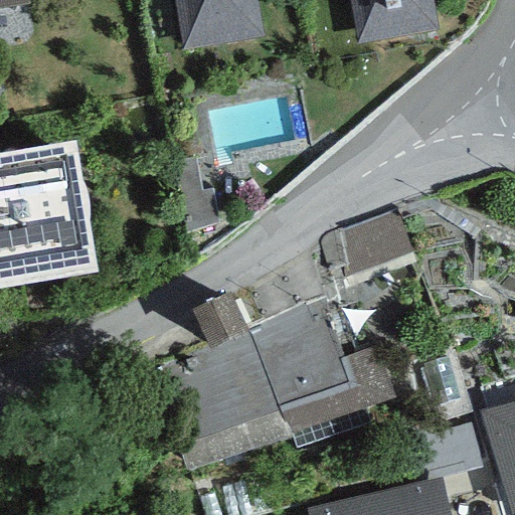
[(0,0),(0,8),(29,3),(28,0),(0,0)]
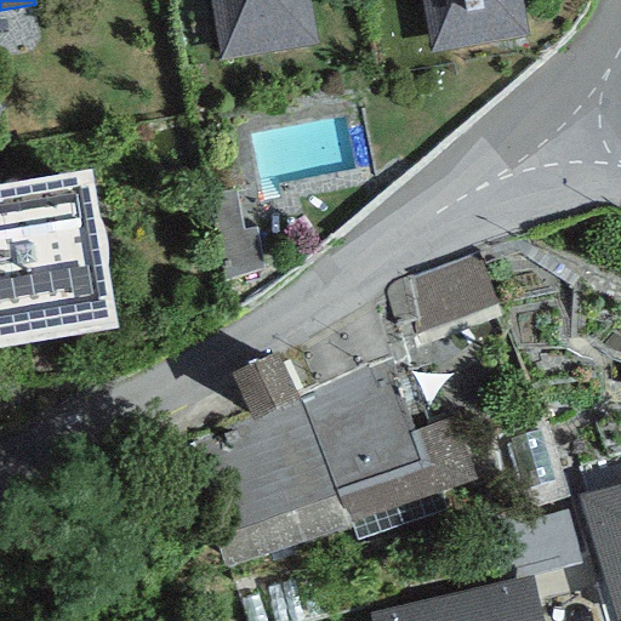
[(523,0),(209,0),(221,66),(317,50),(308,0),(421,0),(431,55),(530,38),(523,0)]
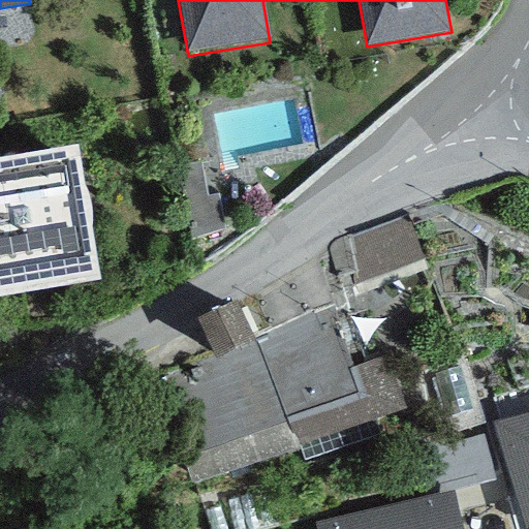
[(78,146),(0,158),(0,297),(100,280),(78,146)]
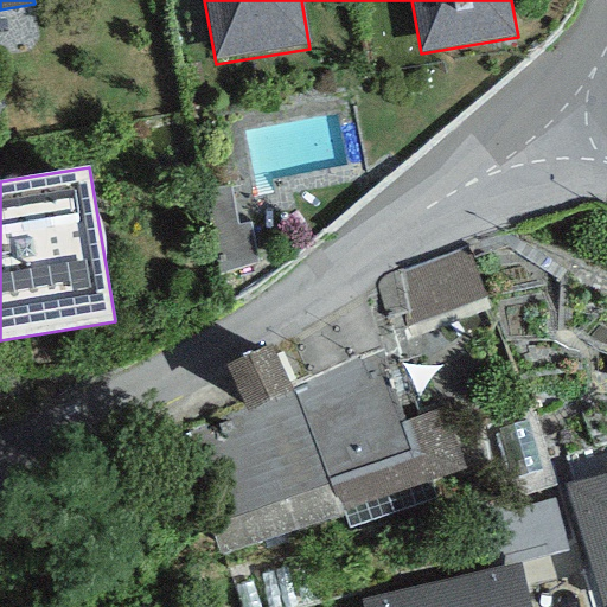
[(484,247),(411,264),(422,311),(494,294),(484,247)]
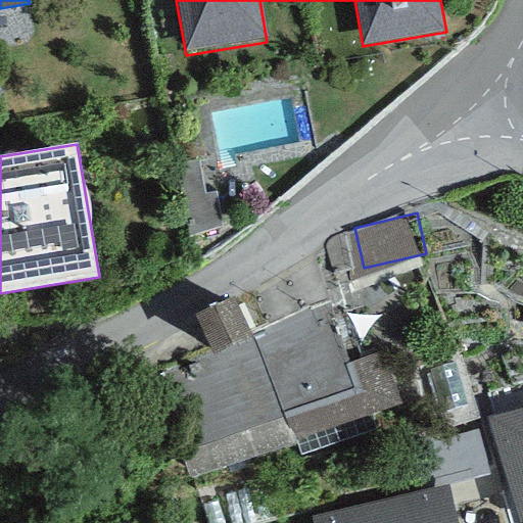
[(189,480),(294,444),(252,339),(249,332),(233,298),(193,316),(211,349),(155,369),(189,480)]
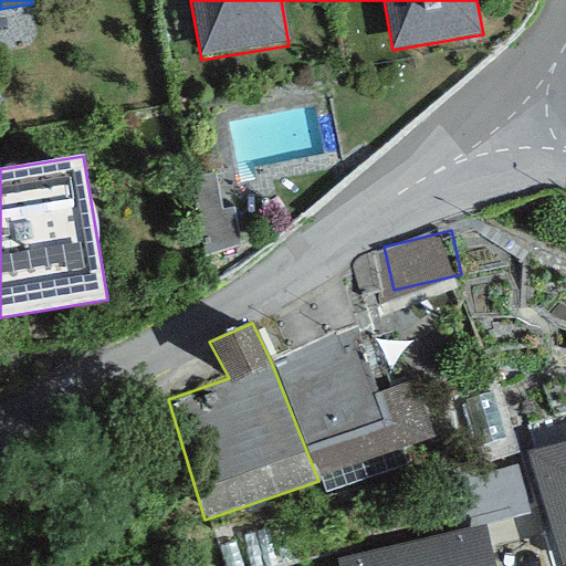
[(273,367),(318,481),(435,436),(412,379),(374,394),(356,352),(347,326),(270,359),(273,367)]
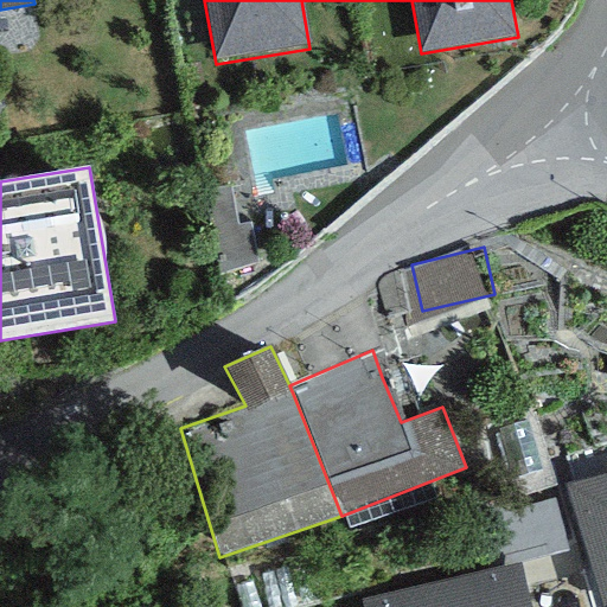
[(606,606),(606,472),(564,485),(600,606),(606,606)]
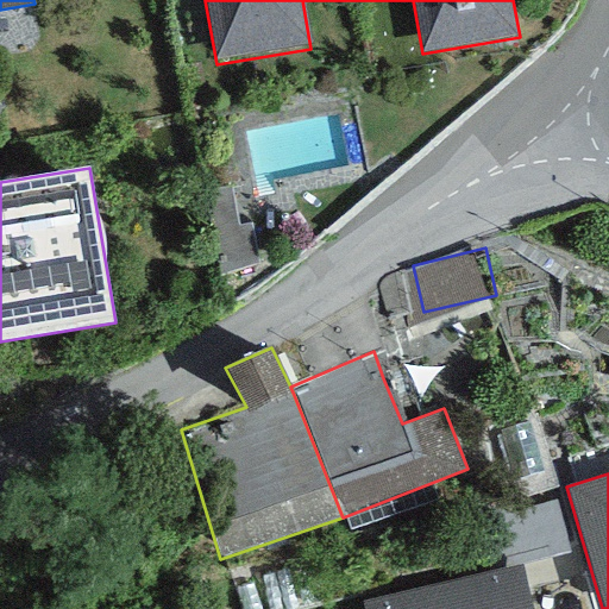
[(531,608),(521,564),(360,602),(362,608),(531,608)]
